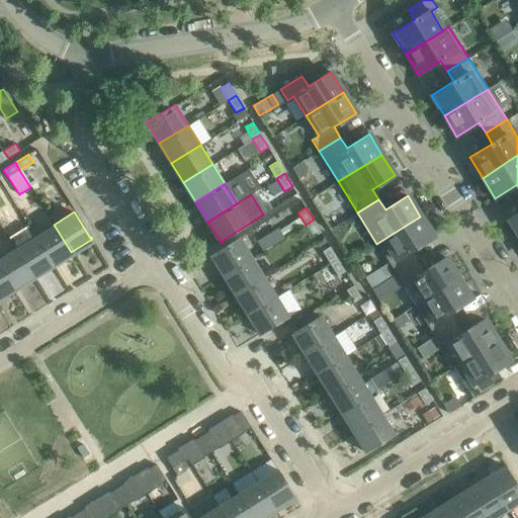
[(517,235),(517,212),(508,219),(517,235)]
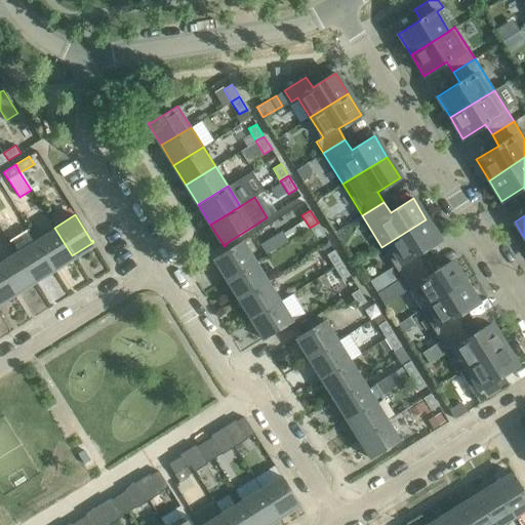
[(381,247),(401,278),(422,265),(416,254),(439,240),(426,219),(381,247)]
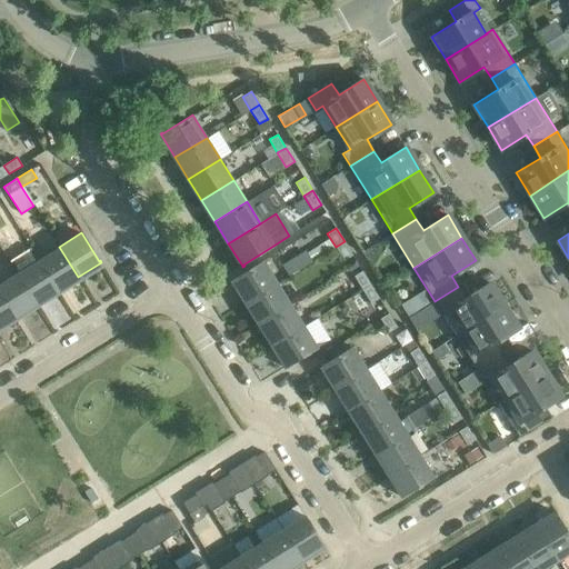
[(345,241),(336,247),(343,260),(352,256),(345,241)]
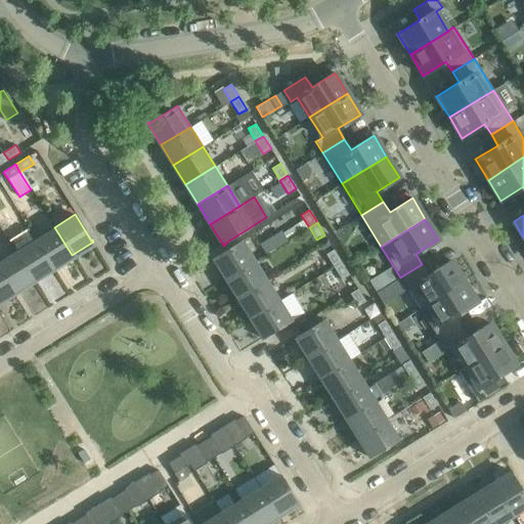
[(72,255),(54,227),(35,239),(52,268),(72,255)]
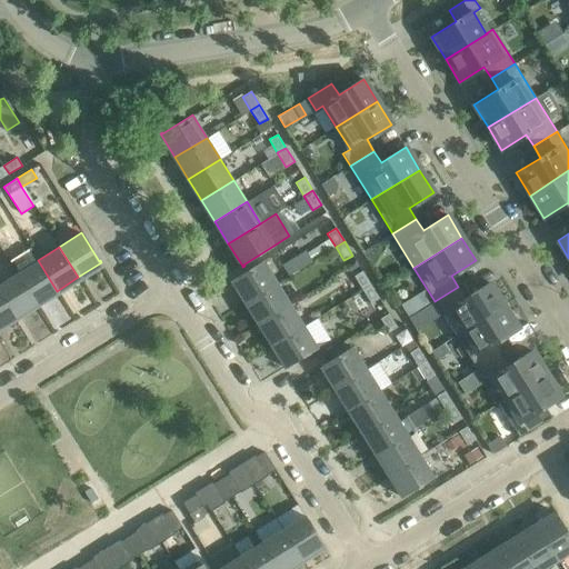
[(38,260),(16,273),(36,305),(57,291),(38,260)]
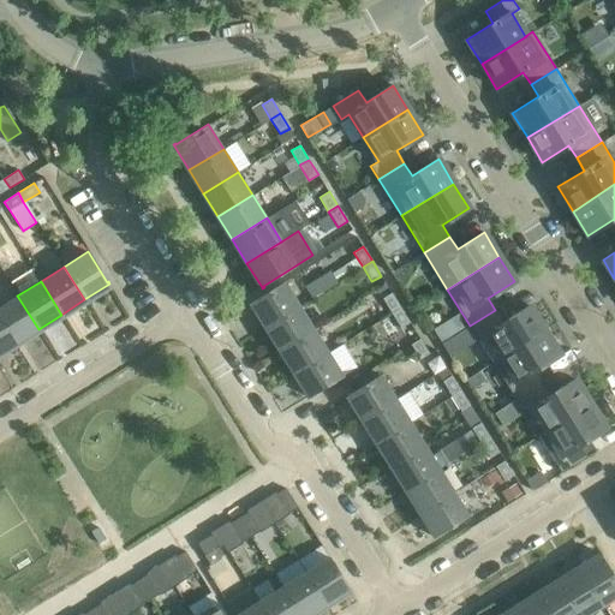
[(250,302),(266,327),(299,305),(285,281),(252,302),(251,300),(250,302)]
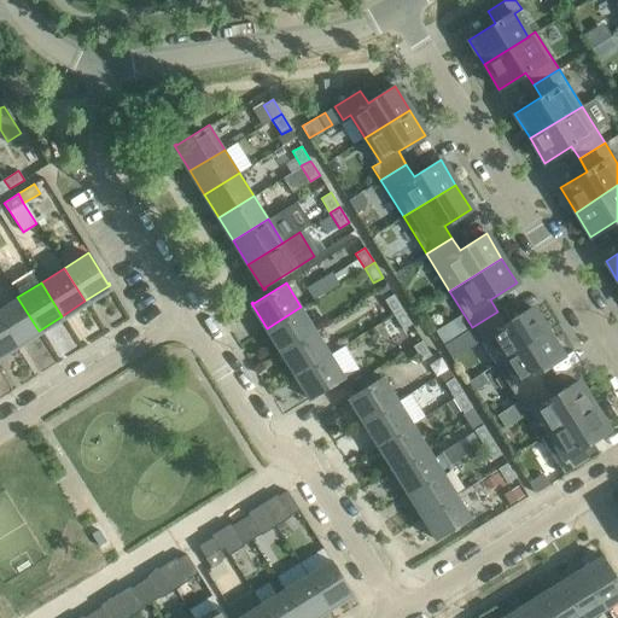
[(394,295),(384,299),(394,315),(403,309),(394,295)]
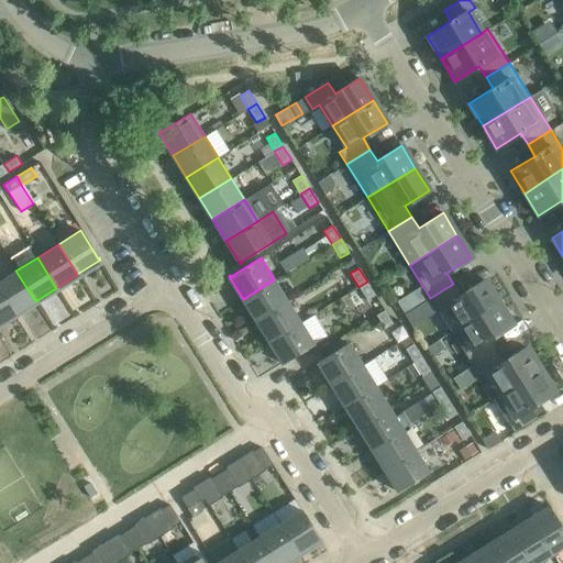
[(35,301),(15,271),(0,280),(0,293),(14,315),(35,301)]
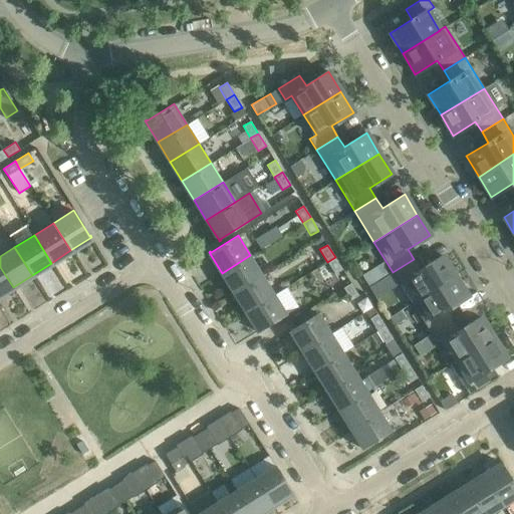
[(222,273),(234,292),(262,275),(250,255),(222,273)]
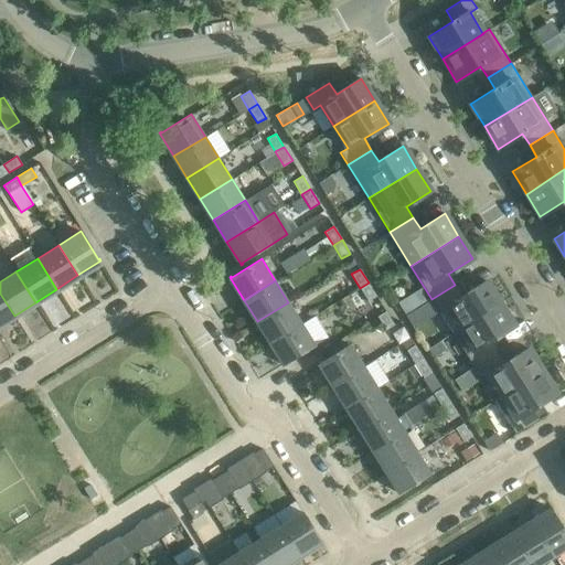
[(452,333),(500,304),(487,280),(462,296),(455,285),(432,299),(452,333)]
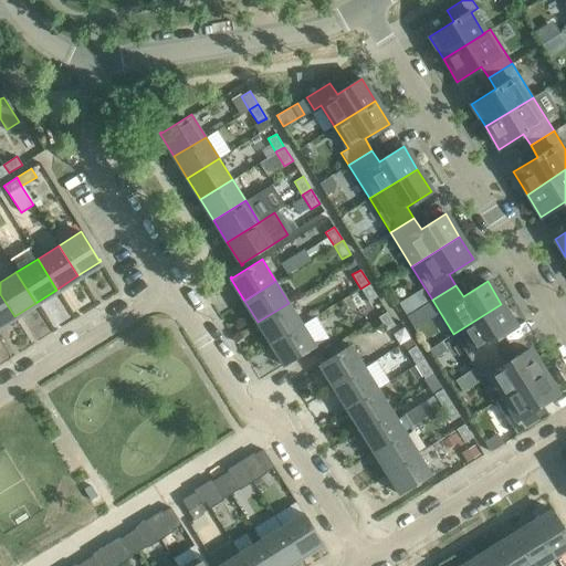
[(369,283),(360,289),(368,302),(377,296),(369,283)]
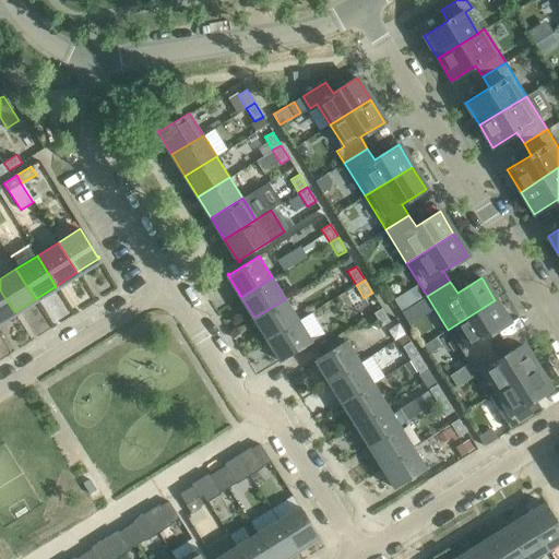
[(0,290),(0,321),(14,312),(0,290)]
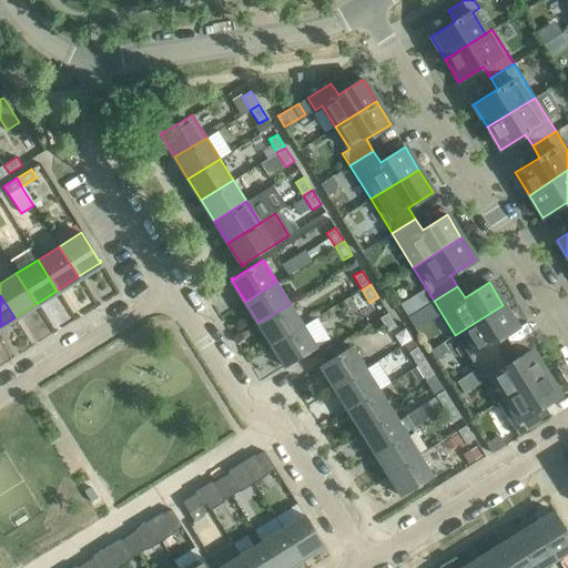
[(259,323),(272,344),(303,325),(290,304),(259,323)]
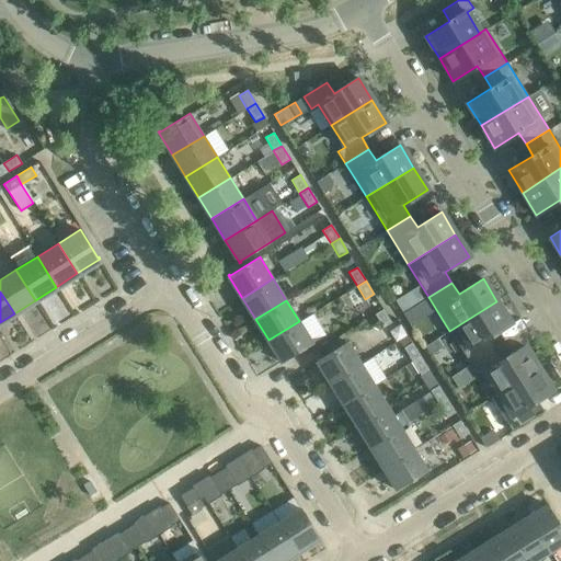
[(496,301),(449,331),(450,331),(457,327),(470,347),(462,352),(470,364),(494,350),(487,339),(511,323),(496,301)]
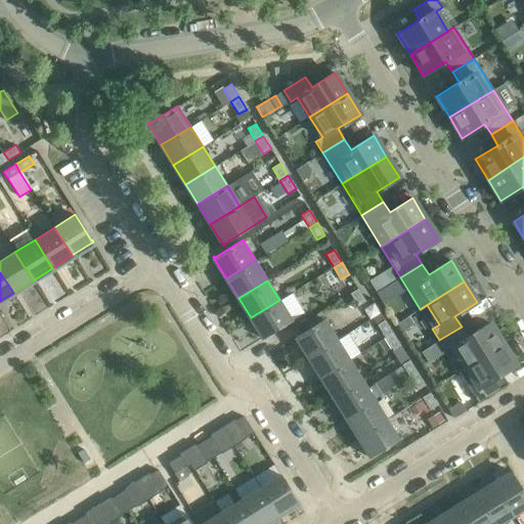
[(358,289),(350,294),(357,306),(365,301),(358,289)]
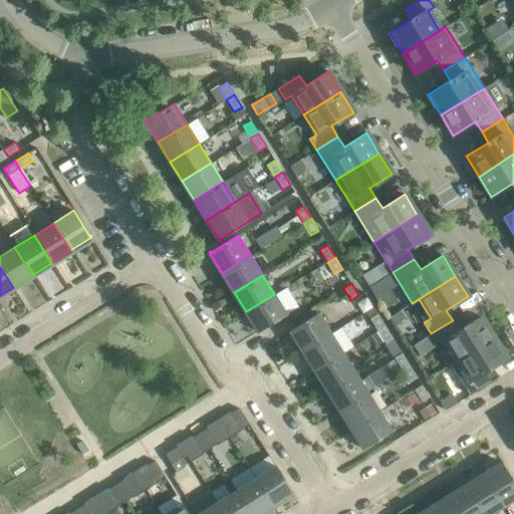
[(274,294),(246,311),(258,332),(259,333),(260,332),(260,331),(286,314),(297,308),(285,288),(274,294)]
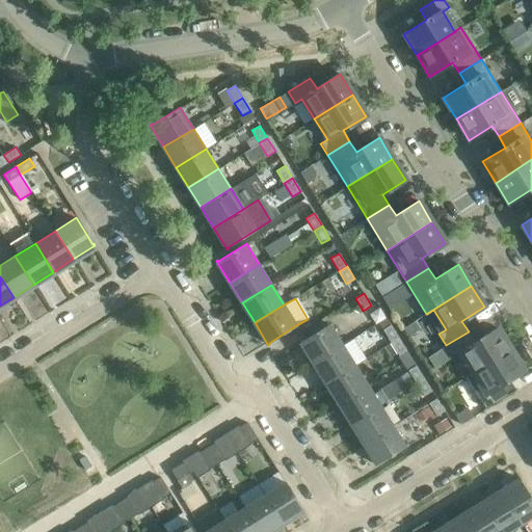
[(329,324),(300,342),(299,342),(313,363),(342,345),(329,324)]
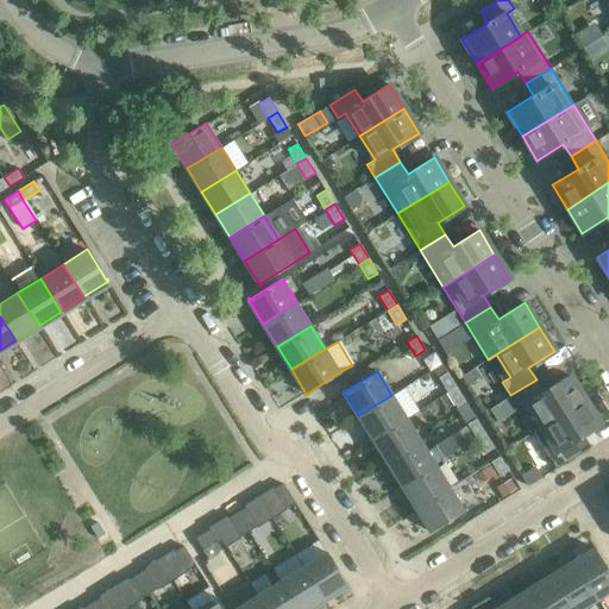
[(457,387),(447,371),(438,377),(447,393),(457,387)]
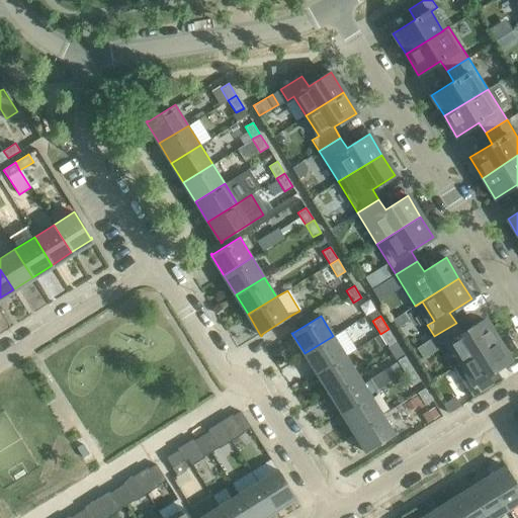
[(456,323),(434,336),(443,350),(449,346),(459,362),(453,366),(453,367),(497,340),(485,320),(462,333),(456,323)]
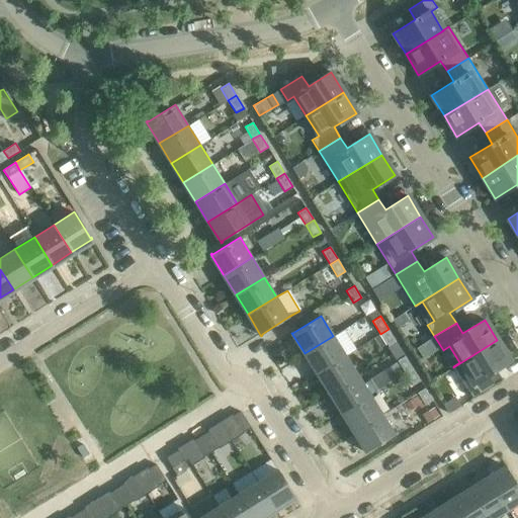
[(333,336),(305,353),(317,373),(345,356),(356,349),(344,329),(333,336)]
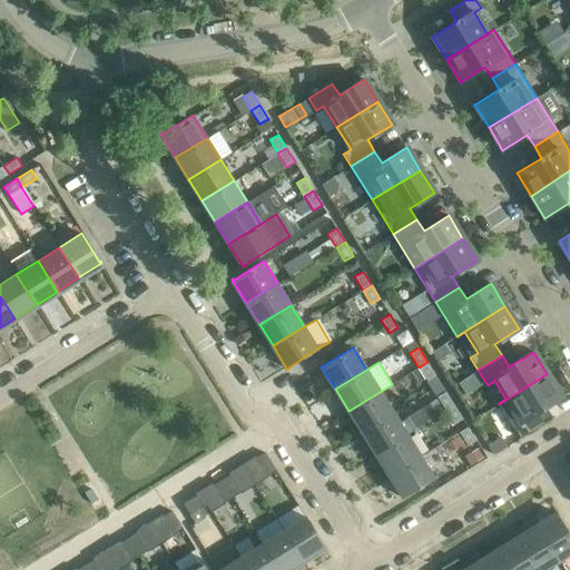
[(419,367),(426,381),(435,375),(428,362),(419,367)]
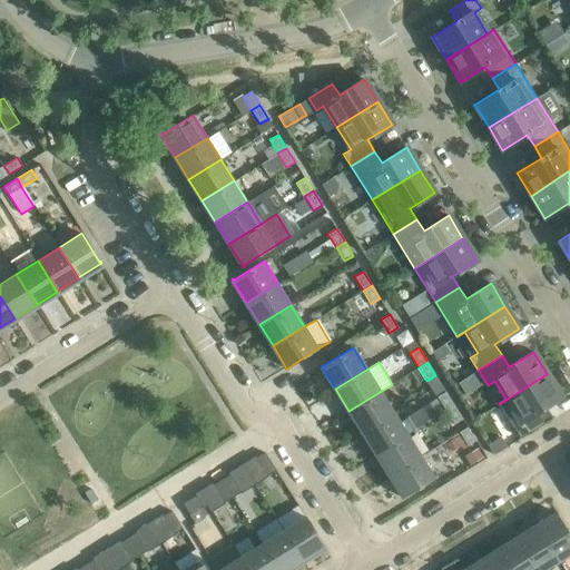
[(547,374),(499,404),(520,438),(543,423),(537,412),(561,396),(547,374)]
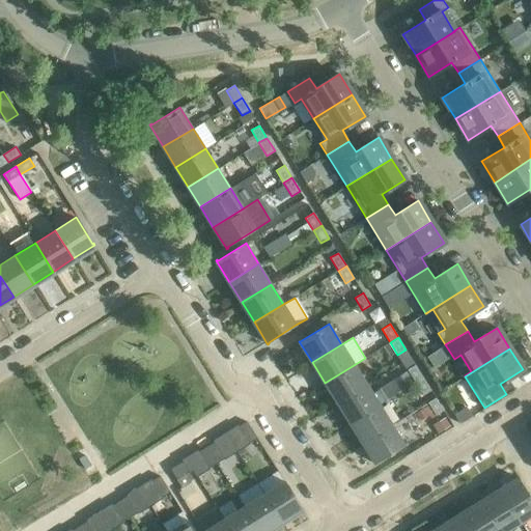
[(337,402),(366,385),(354,365),(325,383),(337,402)]
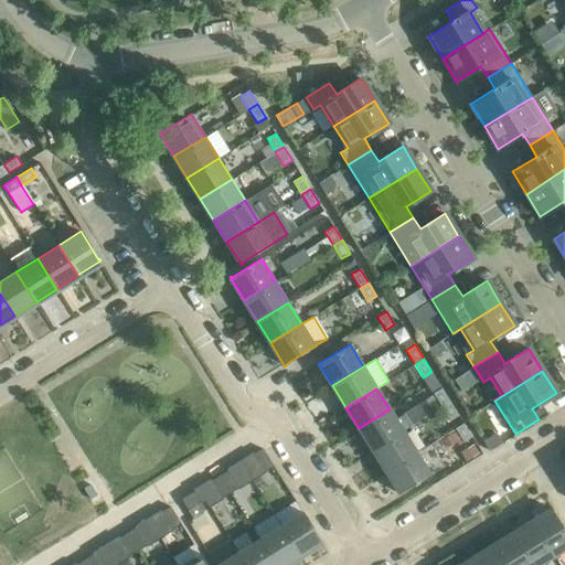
[(450,402),(441,388),(433,393),(441,407),(450,402)]
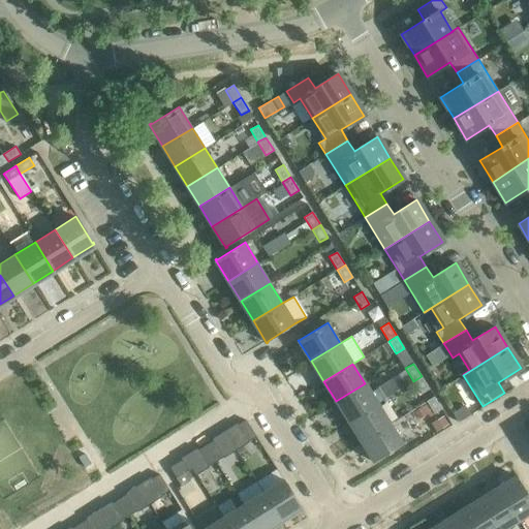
[(403,370),(391,377),(398,387),(410,380),(403,370)]
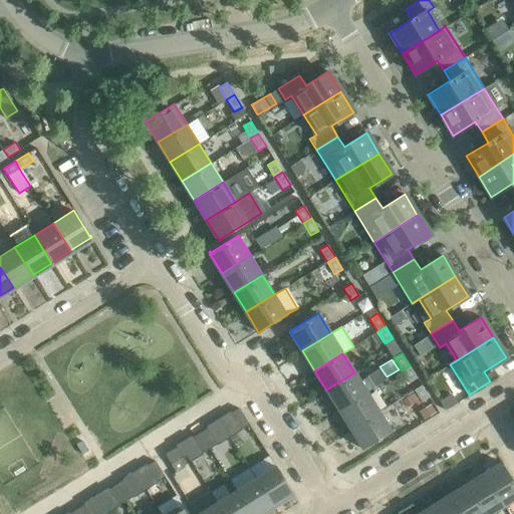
[(417,377),(410,365),(402,370),(410,382),(417,377)]
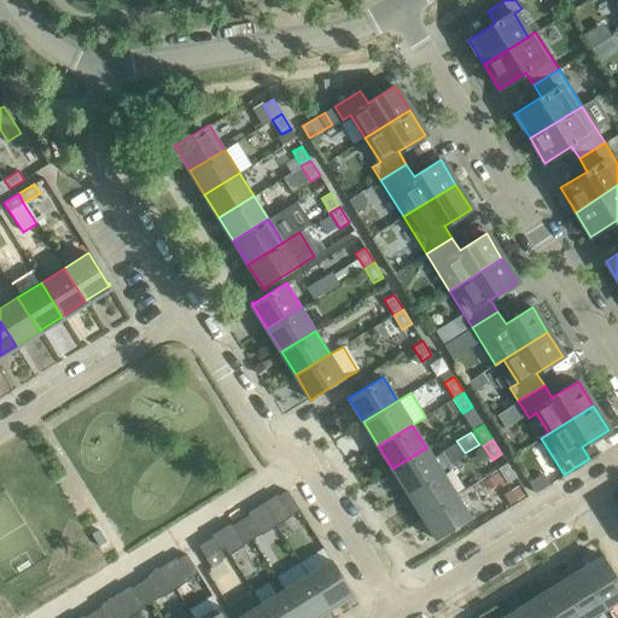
[(458,443),(442,452),(450,465),(465,456),(458,443)]
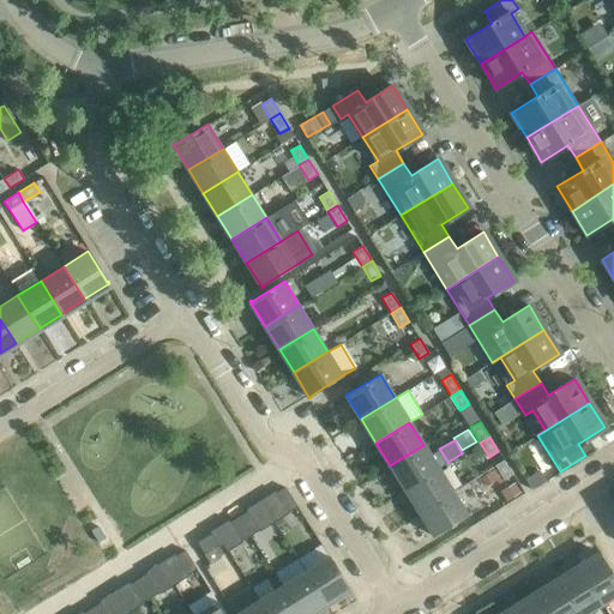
[(438,468),(423,445),(390,465),(404,489),(438,468)]
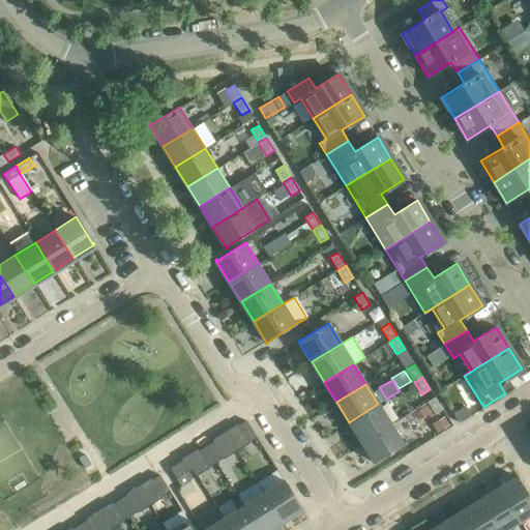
[(443,410),(435,396),(427,402),(435,415),(443,410)]
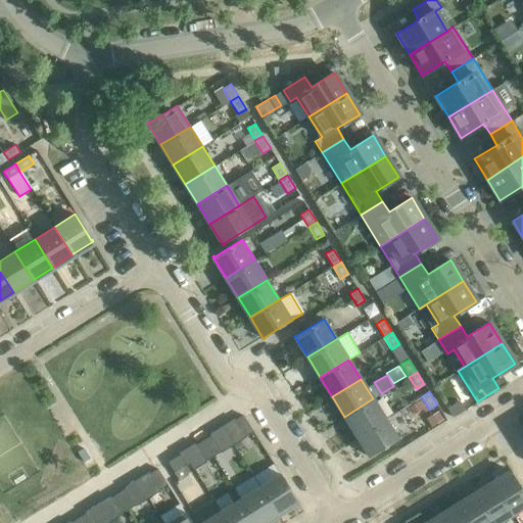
[(385,419),(373,398),(344,417),(357,436),(385,419)]
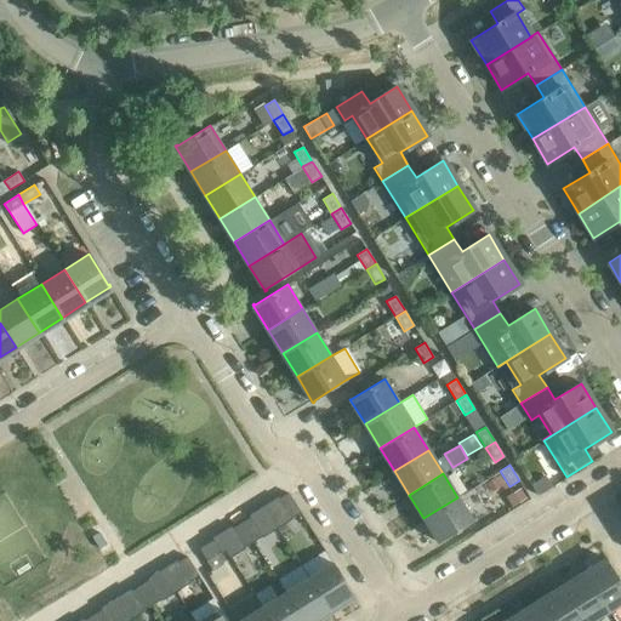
[(546,477),(531,485),(537,494),(539,496),(552,488),(546,477)]
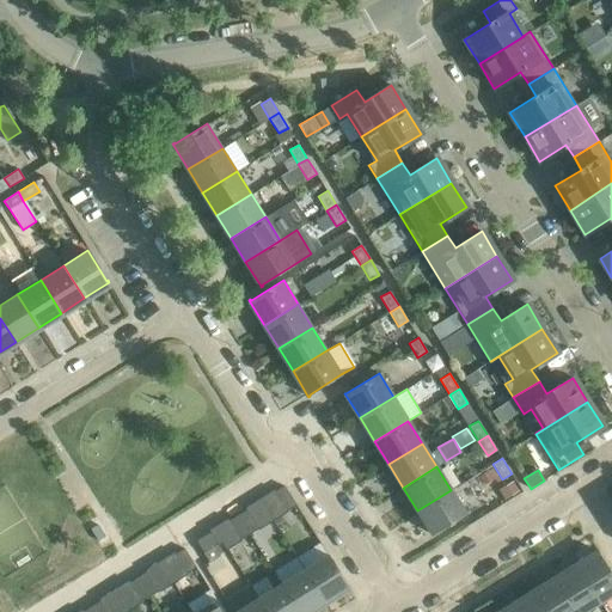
[(285,485),(275,491),(288,510),(297,506),(285,485)]
